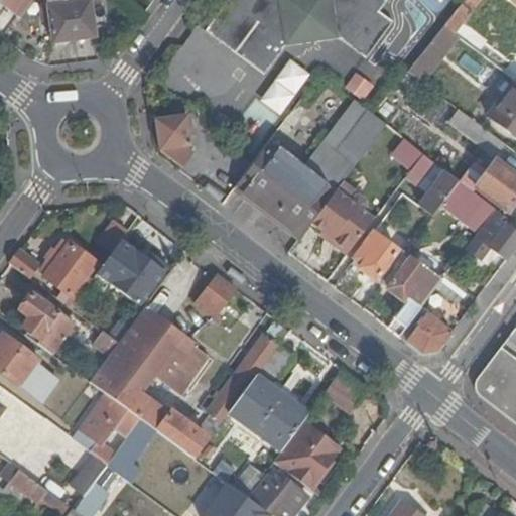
[(0,0),(0,30),(22,0),(0,0)]
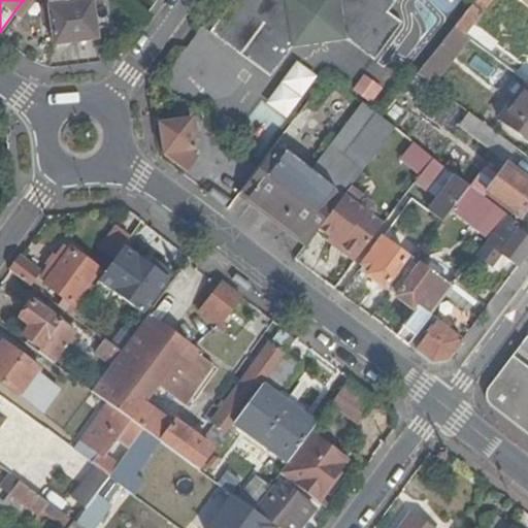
[(83,0),(46,0),(51,26),(52,26),(55,45),(98,39),(93,0),(84,2),(83,0)]
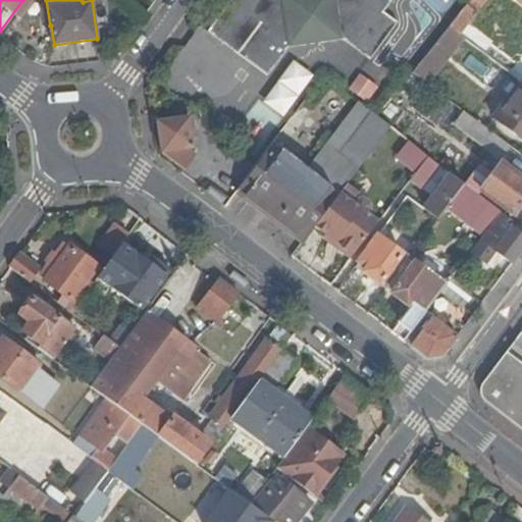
[(331,31),(341,38),(369,60),(397,23),(383,12),(392,0),(229,0),(207,32),(267,77),(290,48),(298,39),(331,31)]
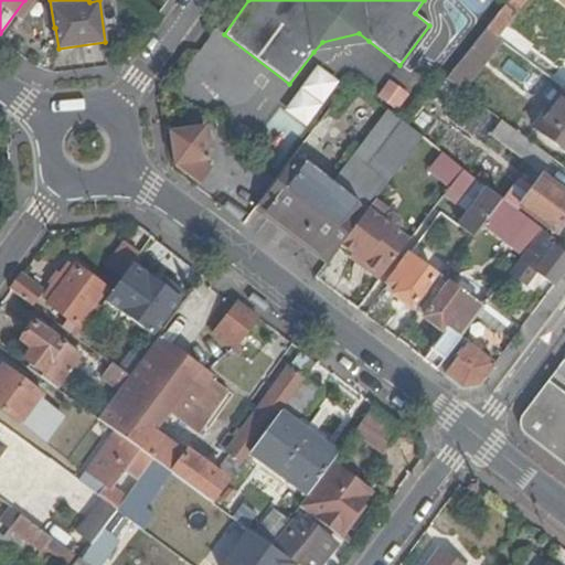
[(509,0),(505,6),(515,13),(526,0),(509,0)]
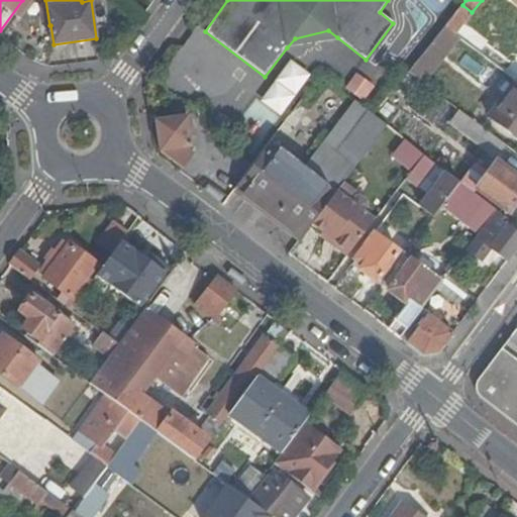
[(459,36),(445,26),(409,71),(423,83),(459,36)]
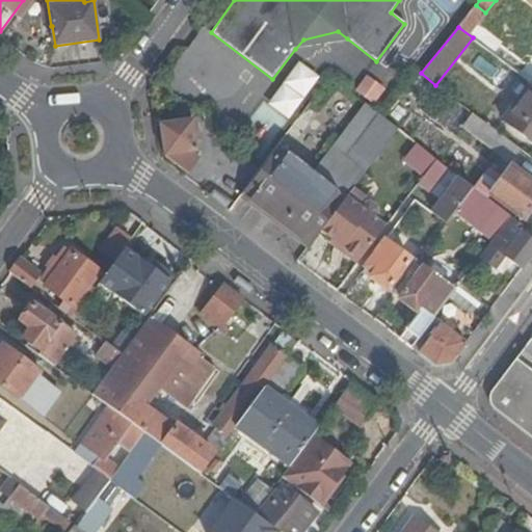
[(295,49),(347,38),(338,31),(303,40),(295,49)]
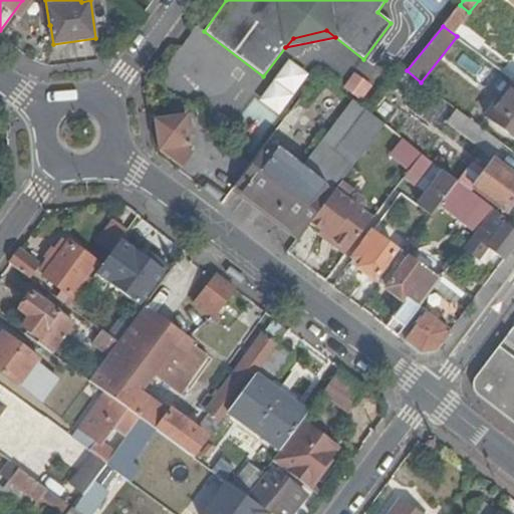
[(513,78),(486,114),(513,137),(513,136),(513,78)]
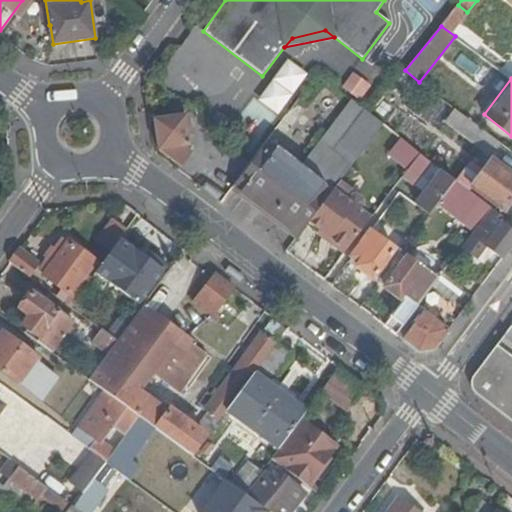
[(383,125),(369,114),(351,101),(299,167),(268,144),(252,166),(249,170),(257,176),(243,194),(245,196),(245,197),(298,237),(309,222),(339,182),(383,125)]
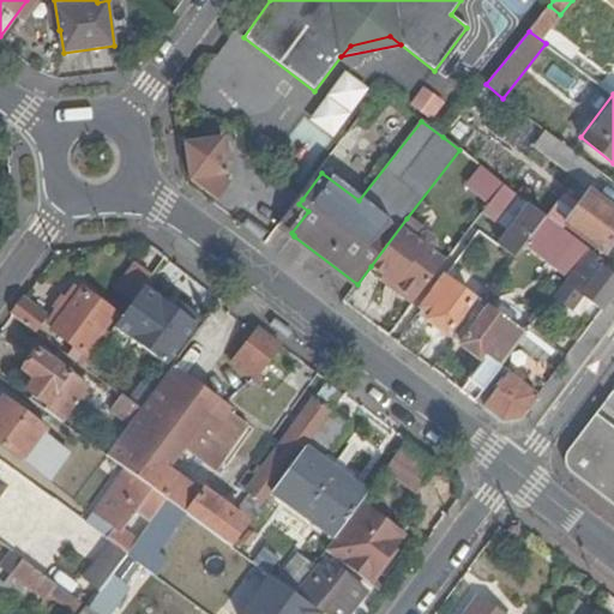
[(595,168),(547,132),(537,145),(584,182),(595,168)]
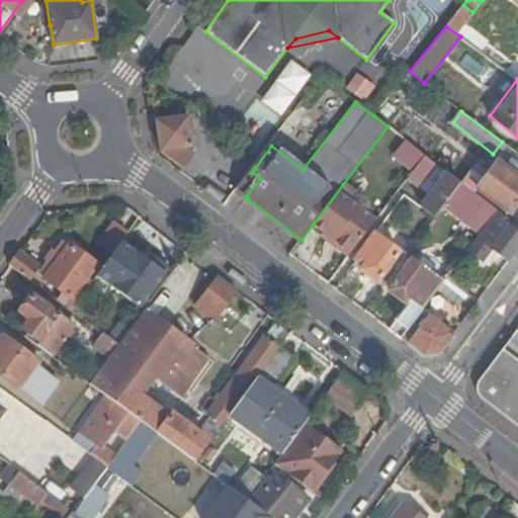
[(188,117),(156,122),(160,153),(183,169),(193,154),(187,149),(192,148),(188,117)]
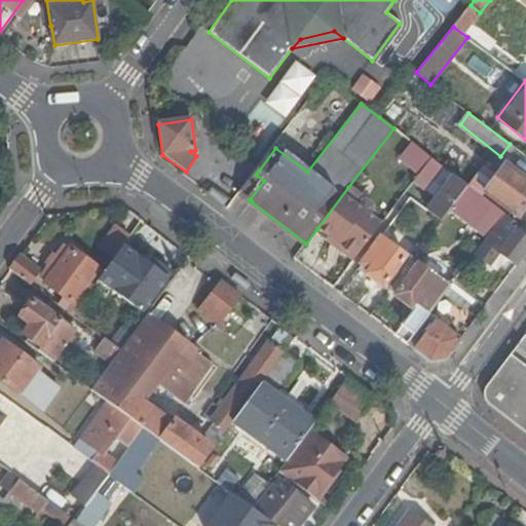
[(431,157),(416,145),(408,156),(423,168),(431,157)]
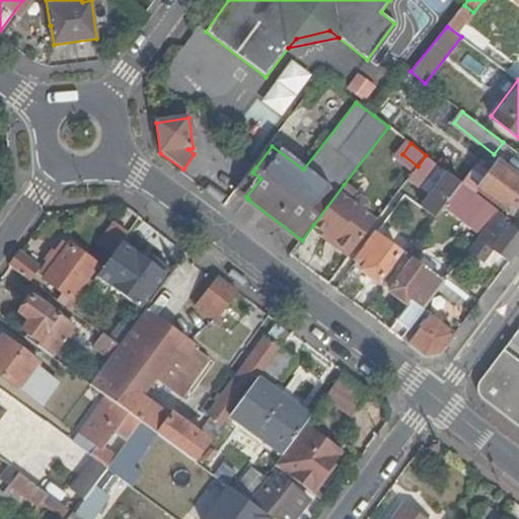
[(419,189),(438,164),(436,162),(426,155),(418,166),(408,179),(419,189)]
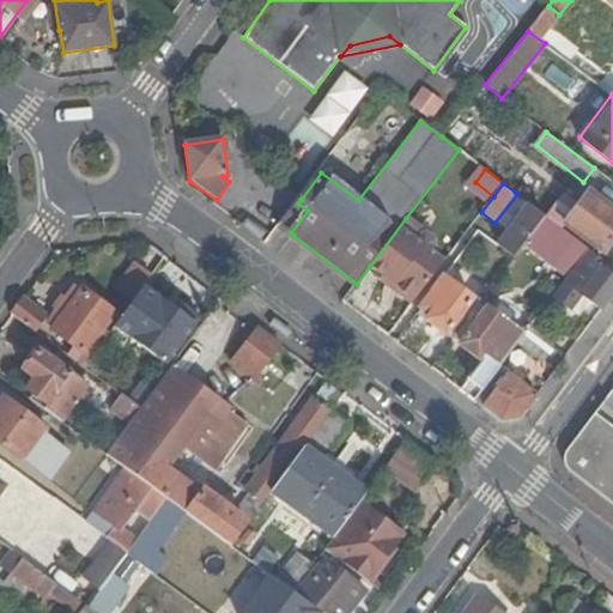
[(612,241),(612,210),(589,192),(565,224),(605,253),(612,241)]
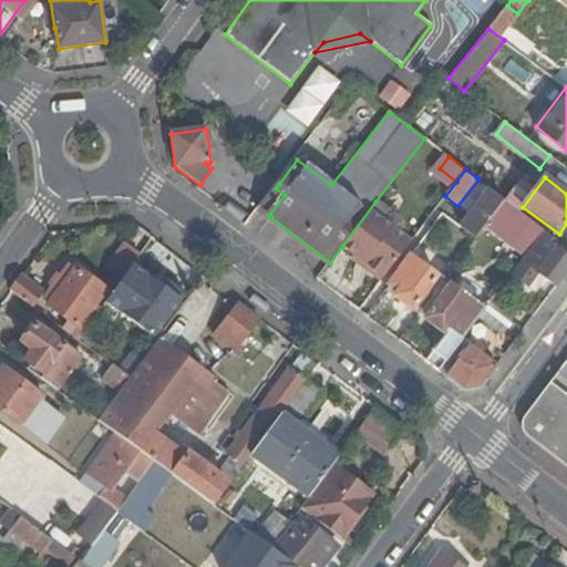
[(285,195),(276,188),(260,208),(269,215),(285,195)]
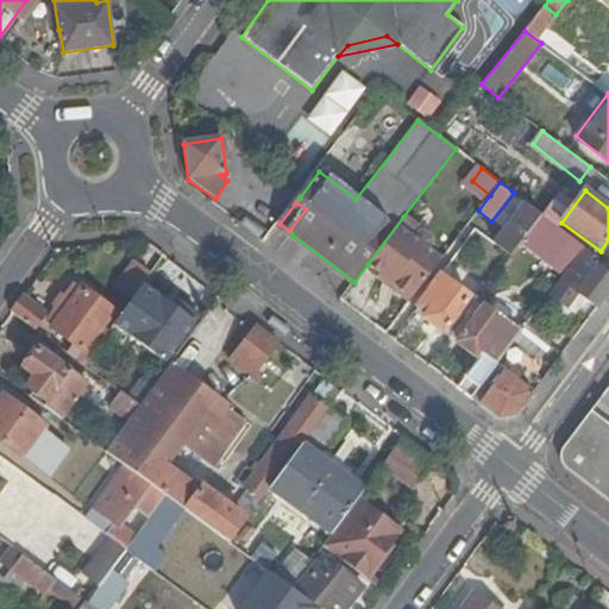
[(532,228),(544,214),(527,202),(495,243),(513,256),(532,228)]
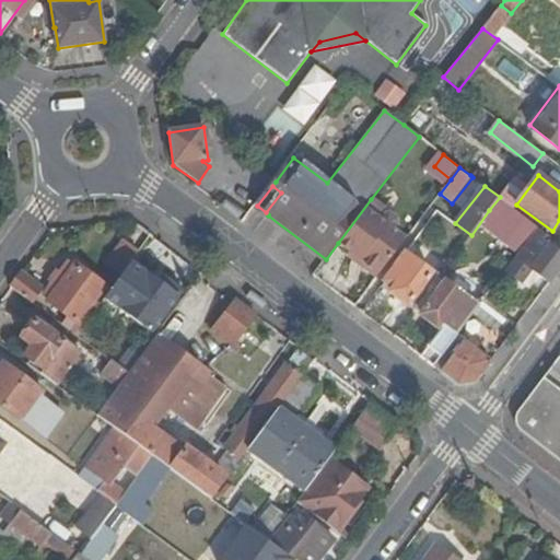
[(538,228),(500,197),(489,210),(528,241),(538,228)]
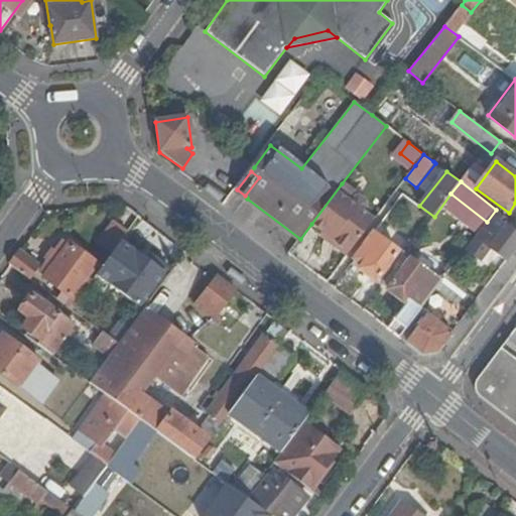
[(369,205),(342,183),(311,224),(332,240),(332,245),(347,257),(354,247),(370,226),(374,221),(363,213),(369,205)]
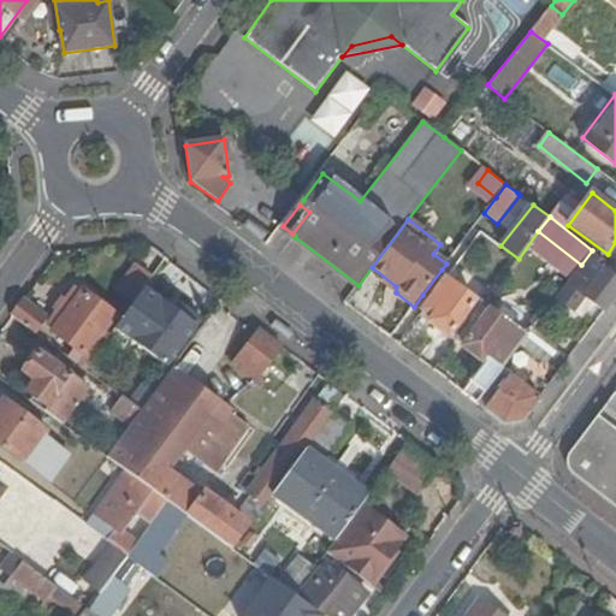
[(609,262),(592,250),(581,265),(556,298),(573,311),(584,296),(604,311),(615,294),(615,278),(604,268),(609,262)]
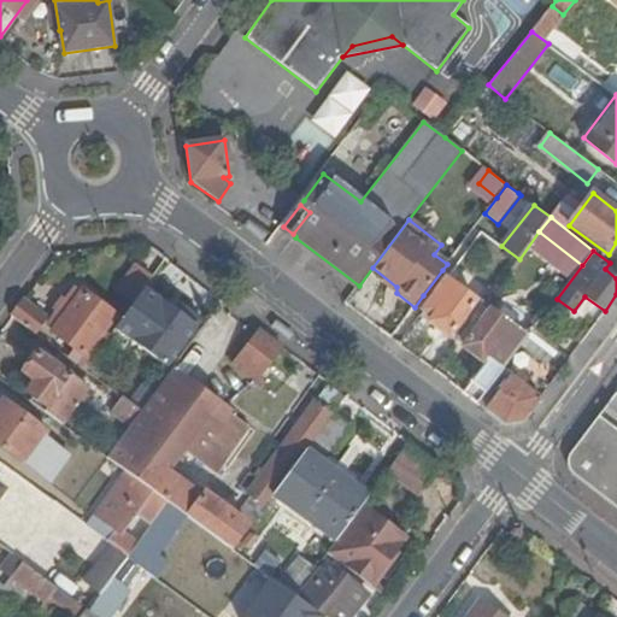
[(141,292),(159,266),(145,256),(127,281),(141,292)]
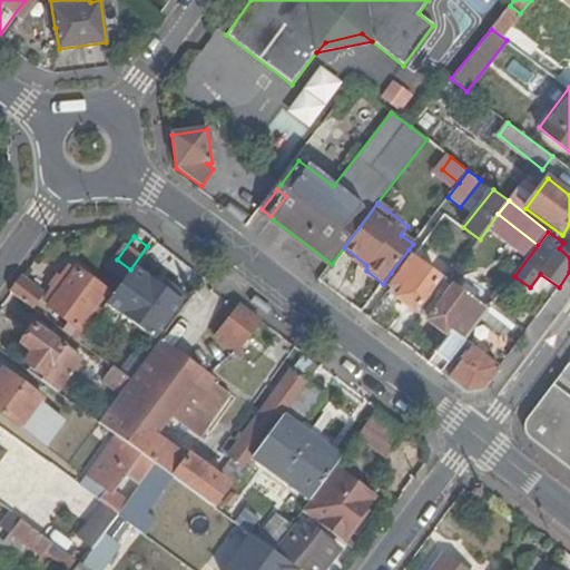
[(445,283),(446,283),(419,262),(422,256),(418,253),(387,292),(396,298),(397,296),(422,315),(445,283)]
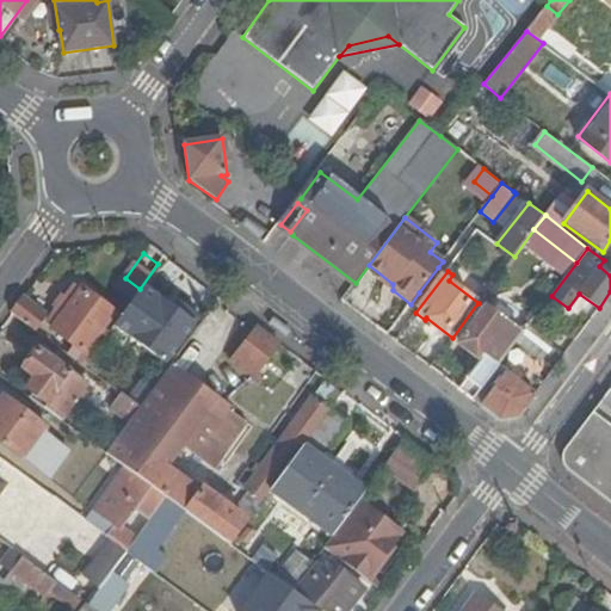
[(96,353),(109,335),(102,331),(115,313),(81,289),(80,290),(76,288),(73,289),(50,321),(50,325),(54,326),(51,329),(85,355),(78,364),(84,369),(96,353)]
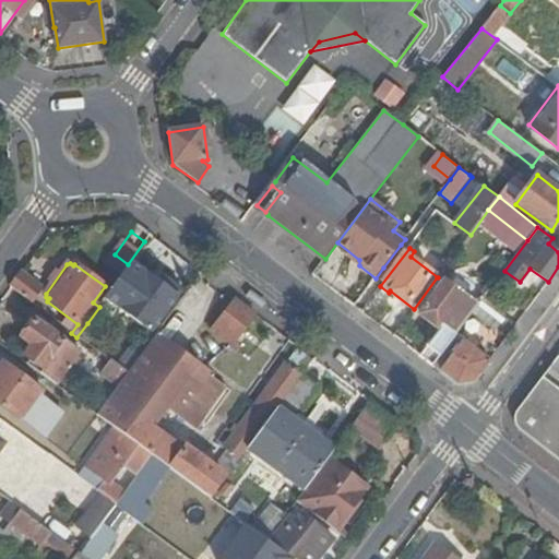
[(42,288),(21,273),(10,288),(31,304),(42,288)]
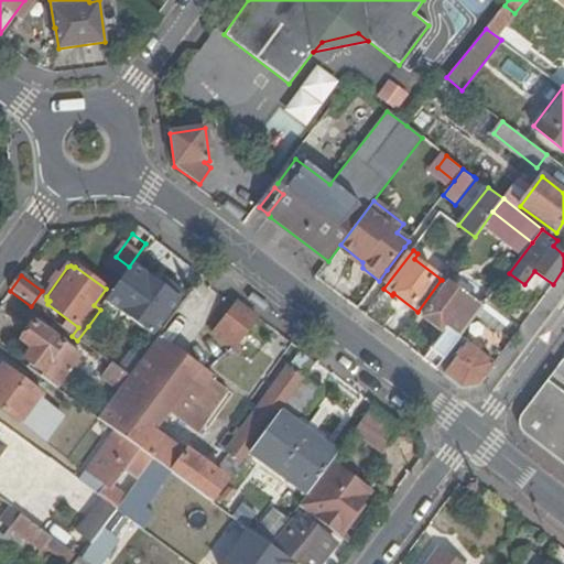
[(180,299),(148,275),(121,313),(153,336),(180,299)]
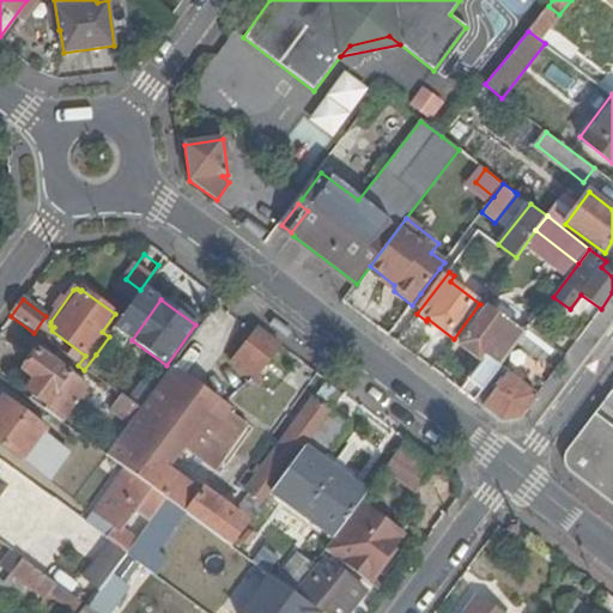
[(486,310),(479,304),(454,339),(461,344),(486,310)]
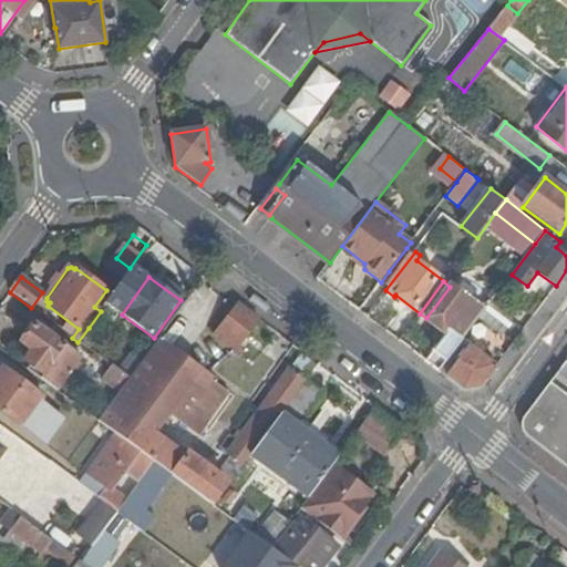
[(476,307),(450,287),(426,318),(447,333),(426,361),(439,371),(463,339),(476,321),(470,316),(476,307)]
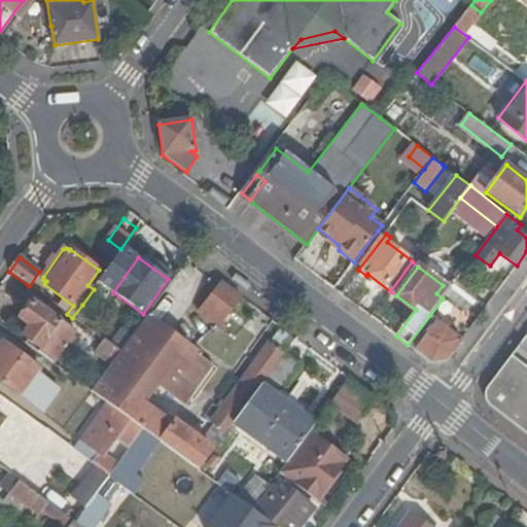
[(484,283),(465,269),(456,281),(475,295),(484,283)]
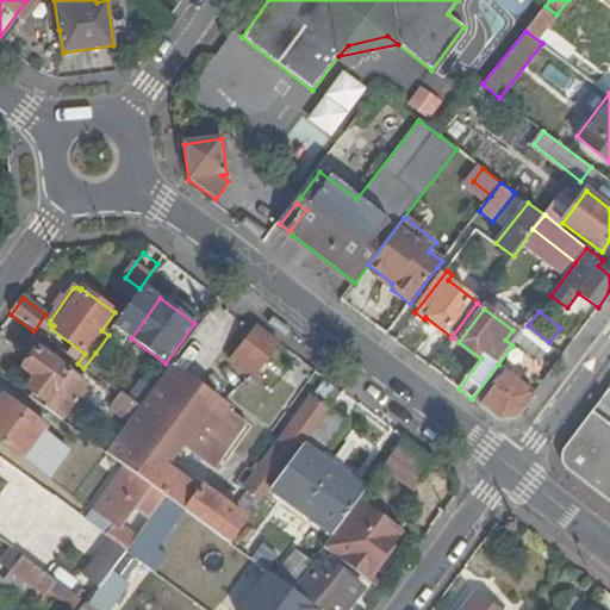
[(549,342),(528,325),(517,340),(539,356),(549,342)]
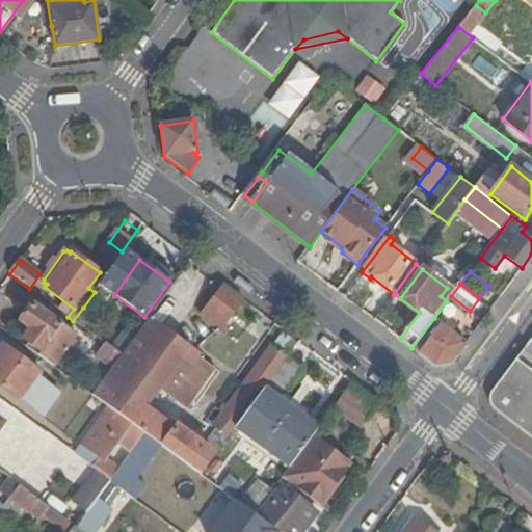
[(222,325),(243,299),(224,286),(205,311),(222,325)]
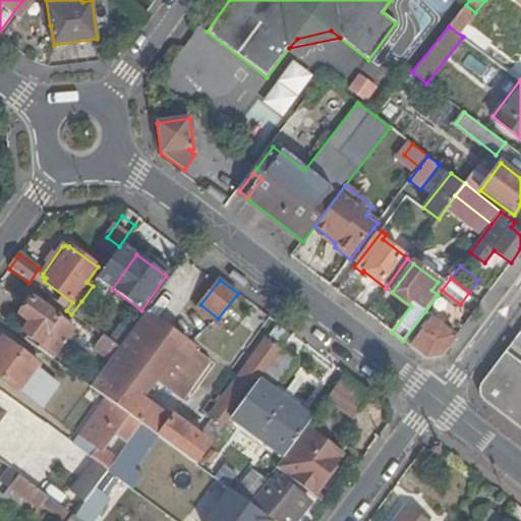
[(38,289),(31,297),(51,311),(57,303),(38,289)]
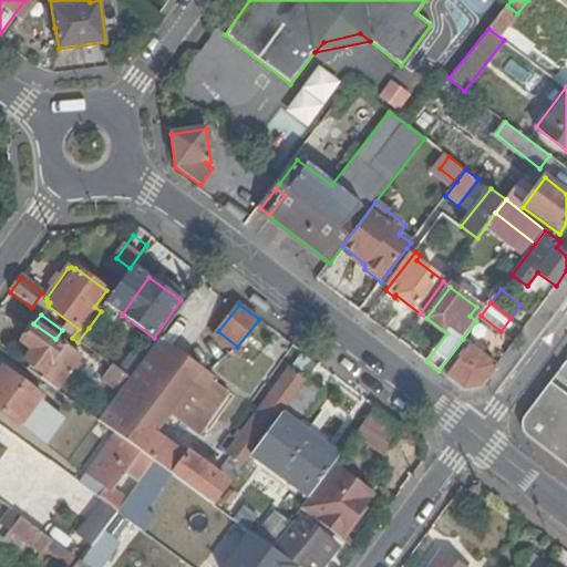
[(28,369),(58,391),(74,368),(78,363),(82,358),(55,339),(33,323),(21,342),(29,348),(26,352),(29,356),(24,361),(31,364),(28,369)]
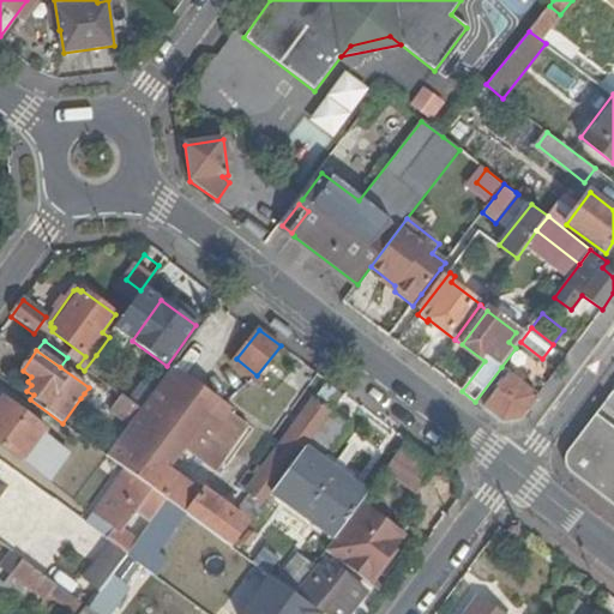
[(84,371),(107,387),(118,372),(96,355),(84,371)]
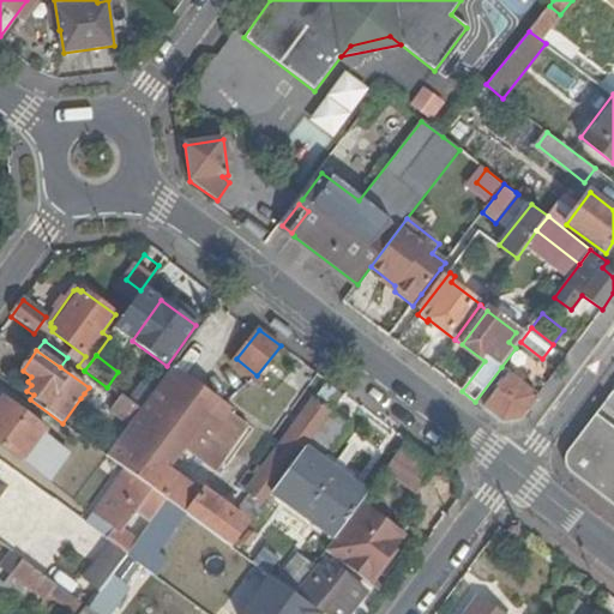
[(501,367),(475,402),(501,421),(521,419),(539,395),(501,367)]
